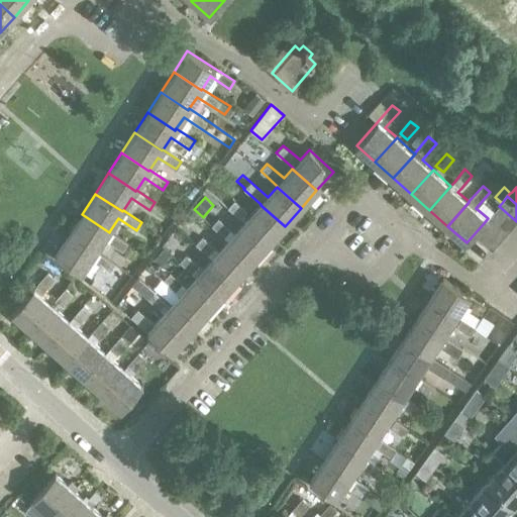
[(240,217),(246,210),(234,200),(228,207),(240,217)]
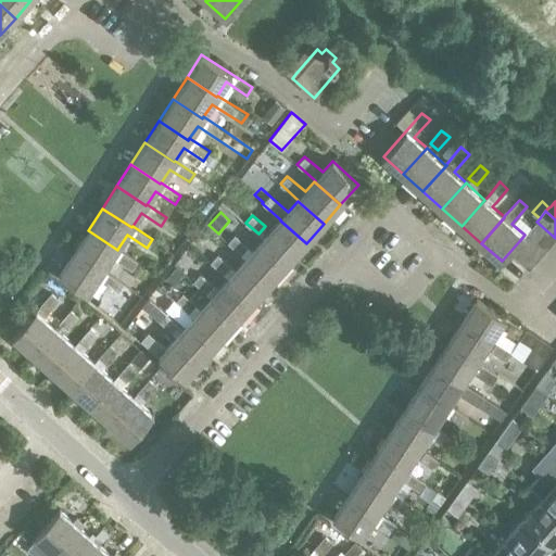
[(280,220),(263,240),(289,263),(306,243),(280,220)]
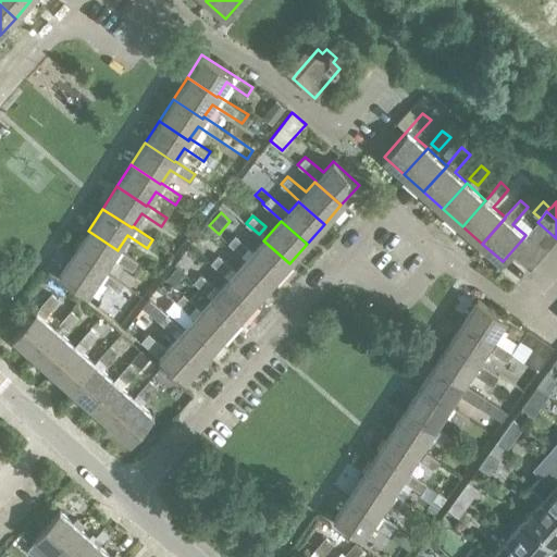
[(556,239),(556,238),(537,222),(529,232),(548,249),(556,239)]
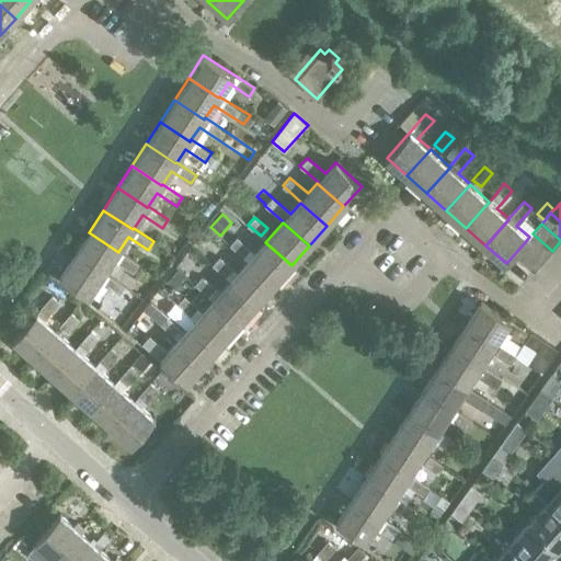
[(118,252),(89,232),(75,254),(104,274),(105,272),(114,260),(134,272),(139,263),(119,250),(118,252)]
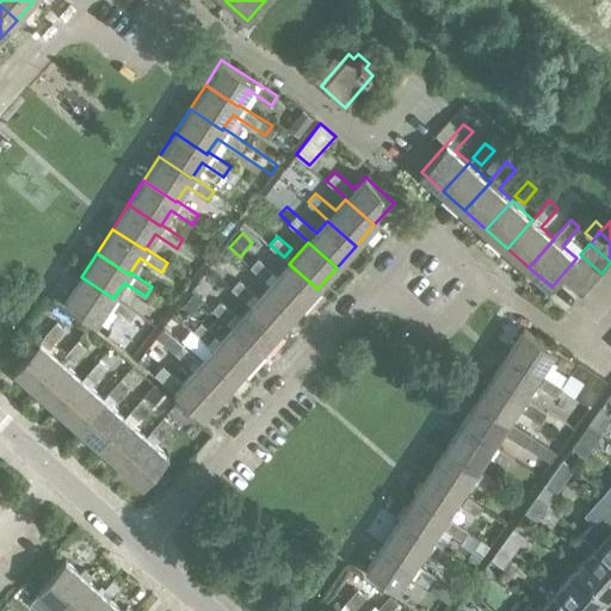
[(602,273),(580,254),(576,258),(571,265),(592,284),(602,273)]
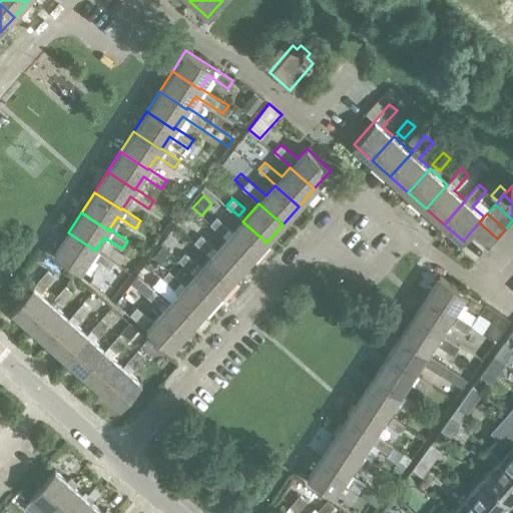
[(242,221),(233,230),(216,216),(210,223),(227,238),(226,238),(250,261),(267,242),(242,221)]
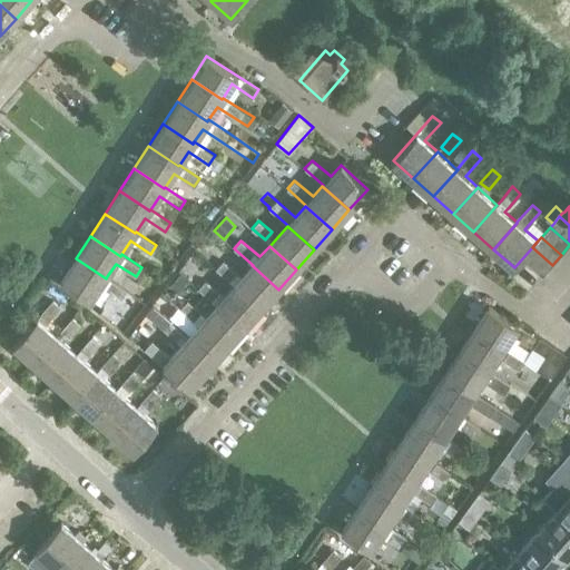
[(543,276),(552,265),(532,247),(523,257),(543,276)]
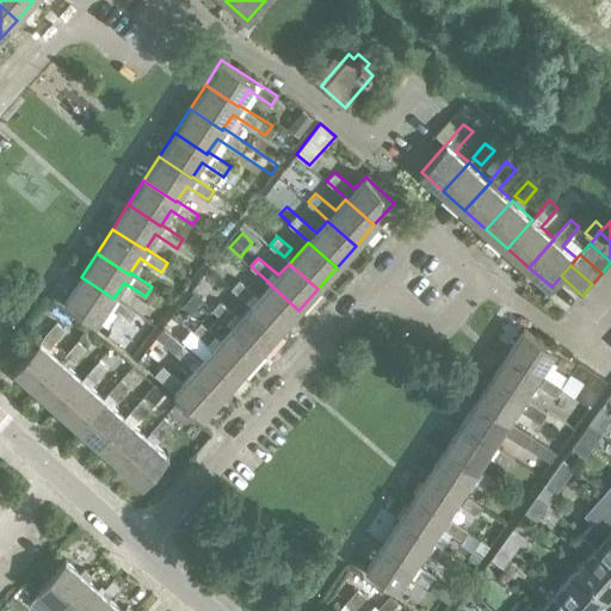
[(113,298),(81,277),(65,302),(98,323),(109,307),(129,320),(136,310),(115,296),(113,298)]
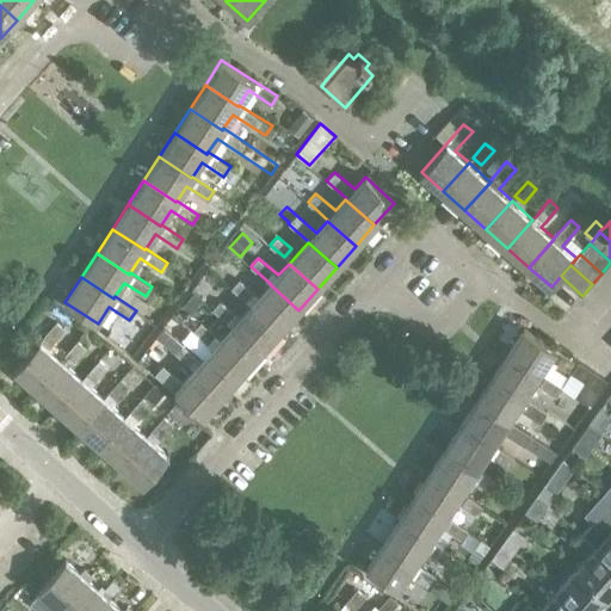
[(246,300),(253,291),(239,278),(232,288),(246,300)]
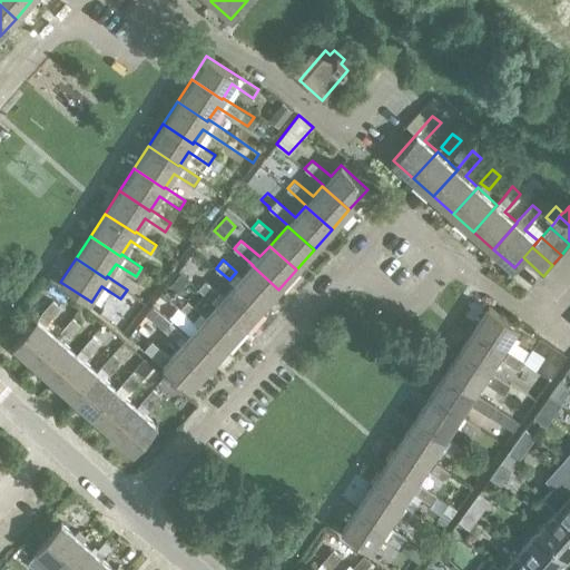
[(252,265),(234,285),(261,310),(278,290),(252,265)]
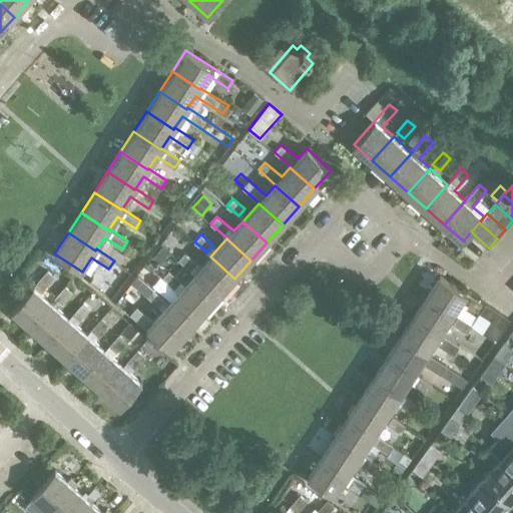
[(159,263),(168,253),(161,247),(152,257),(159,263)]
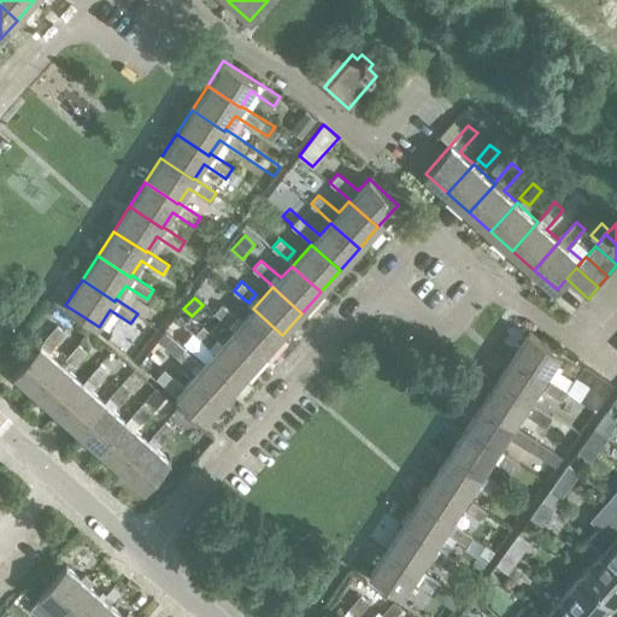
[(253,309),(242,321),(222,303),(215,312),(235,329),(234,330),(263,357),(282,335),(253,309)]
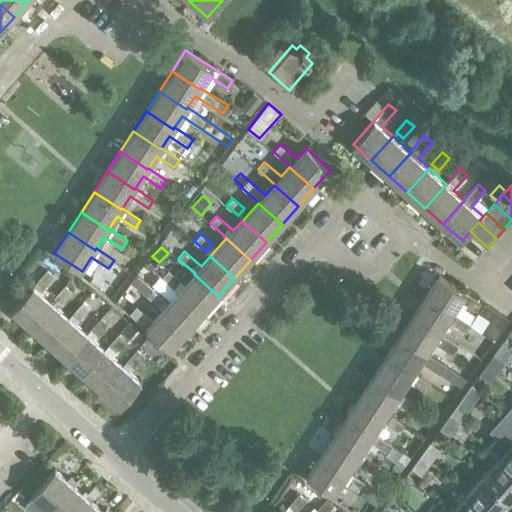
[(139,270),(153,287),(164,278),(149,262),(139,270)]
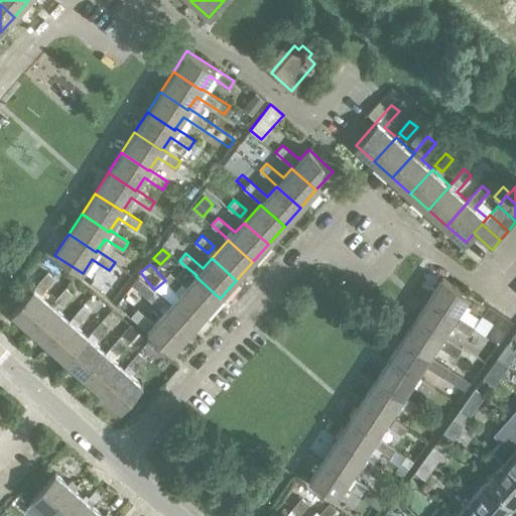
[(196,276),(186,286),(169,271),(163,278),(179,294),(204,315),(220,298),(196,276)]
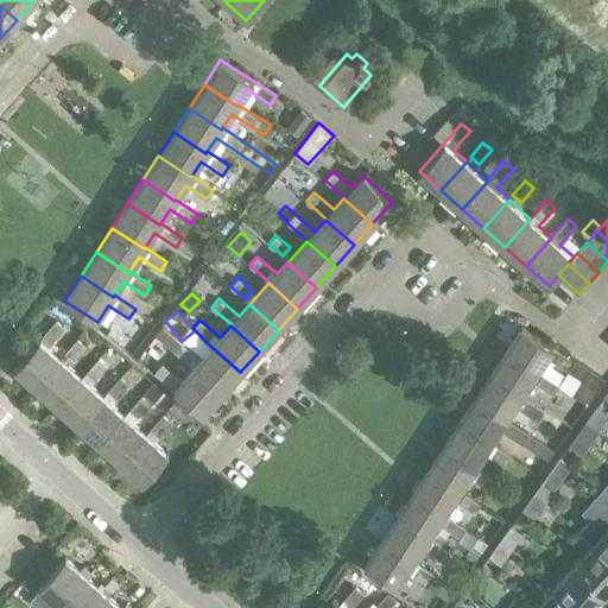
[(59,358),(48,347),(64,327),(57,321),(14,368),(35,386),(59,358)]
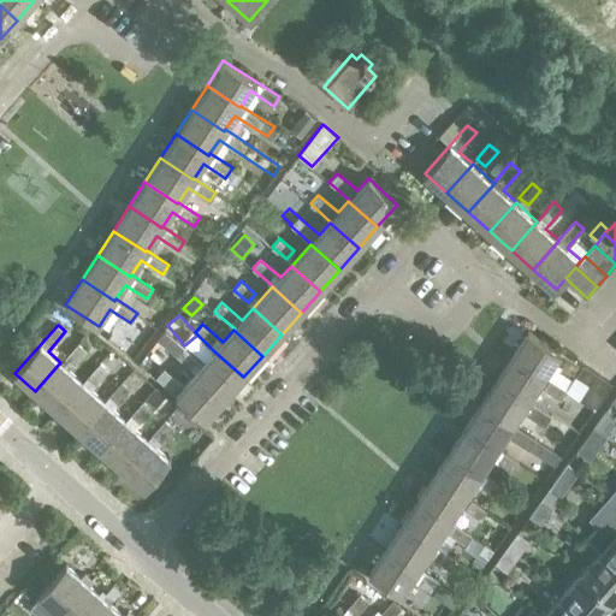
[(528,330),(511,355),(544,377),(555,361),(561,365),(576,375),(588,383),(579,398),(594,408),(612,383),(582,363),(581,365),(567,355),(561,351),(528,330)]
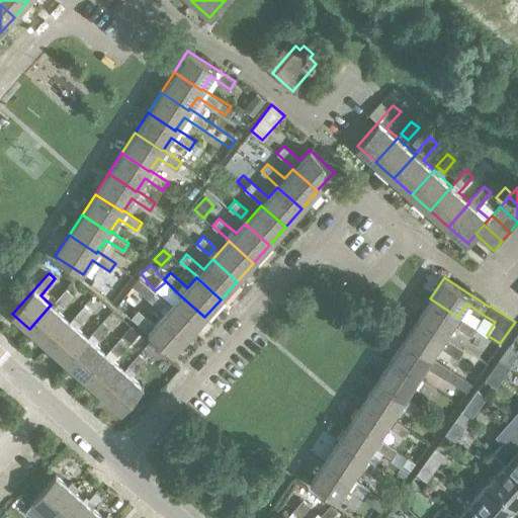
[(63,307),(74,294),(66,287),(55,300),(63,307)]
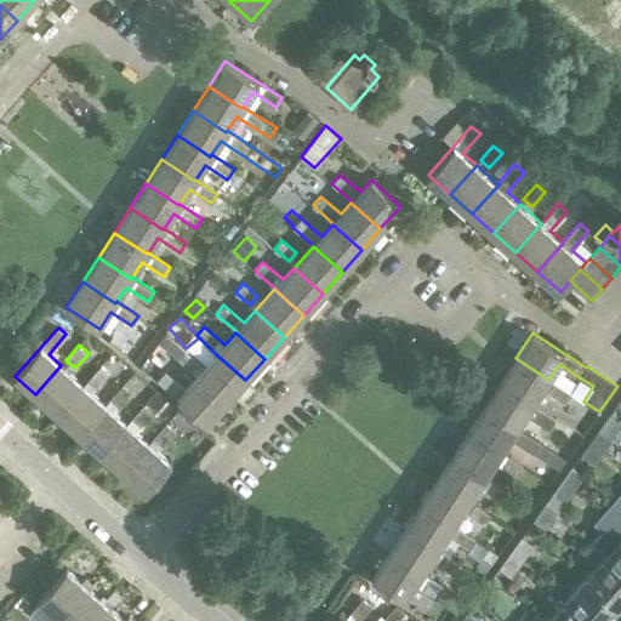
[(192,370),(199,362),(184,348),(177,358),(192,370)]
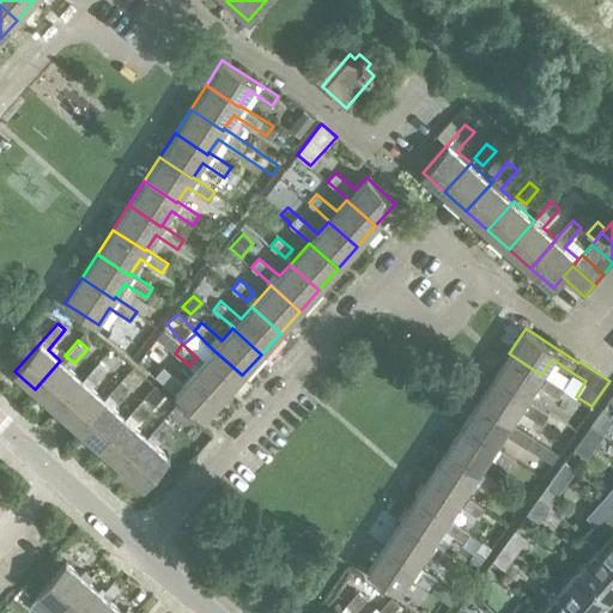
[(213,350),(195,371),(224,396),(242,375),(213,350)]
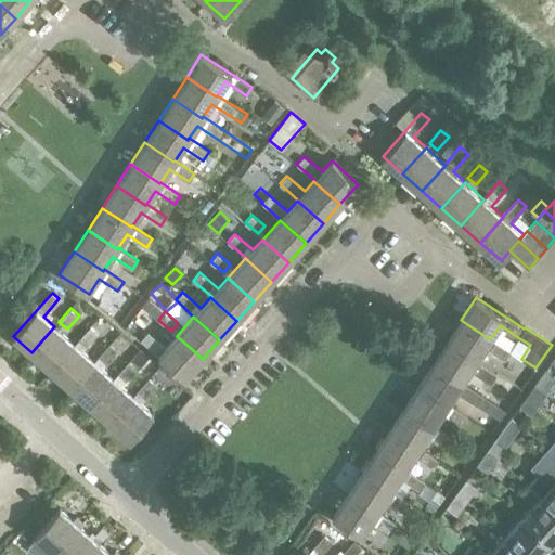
[(461,320),(447,341),(476,361),(477,360),(490,339),(461,320)]
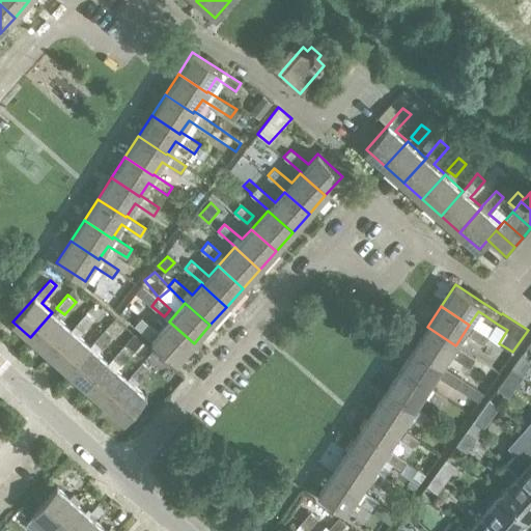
[(89,345),(79,336),(93,318),(86,311),(71,329),(49,354),(67,370),(89,345)]
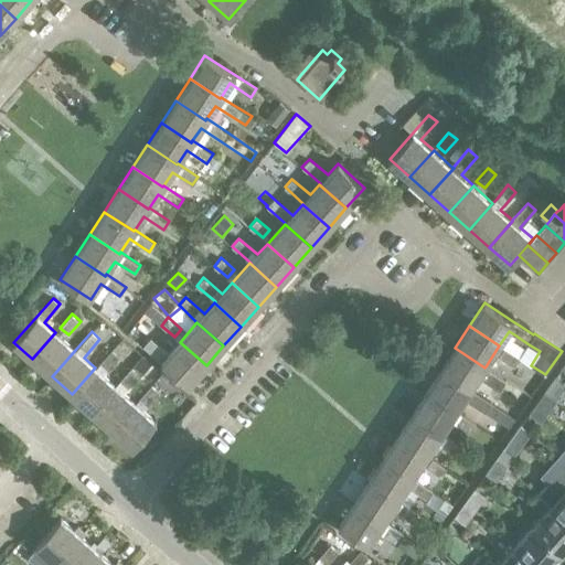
[(52,376),(75,350),(55,332),(32,359),(33,361),(52,376)]
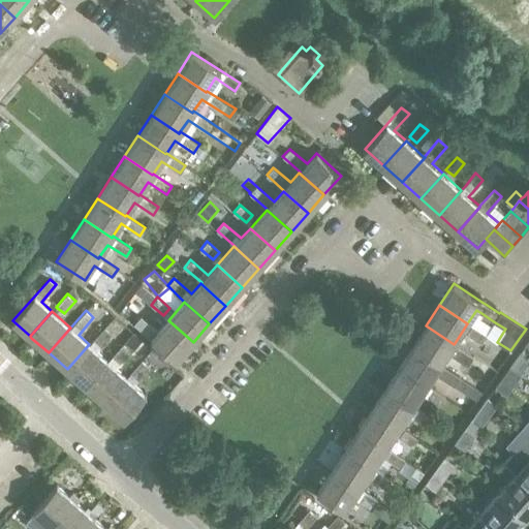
[(168,320),(158,332),(139,316),(133,323),(151,339),(176,362),(193,342),(168,320)]
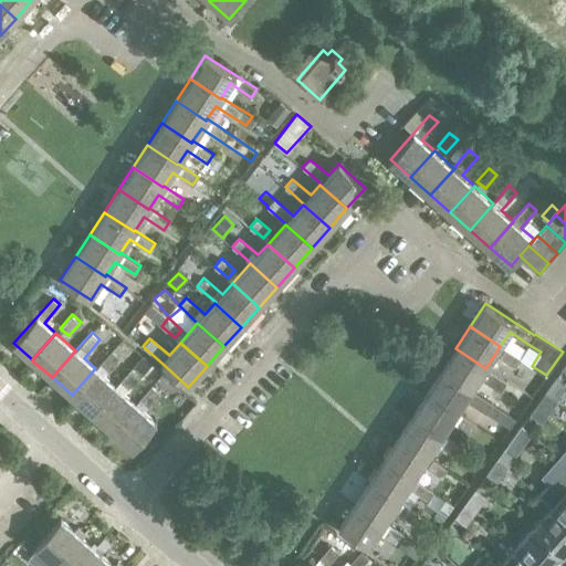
[(456,348),(441,370),(471,390),(472,389),(480,376),(501,389),(506,380),(486,367),(485,368),(456,348)]
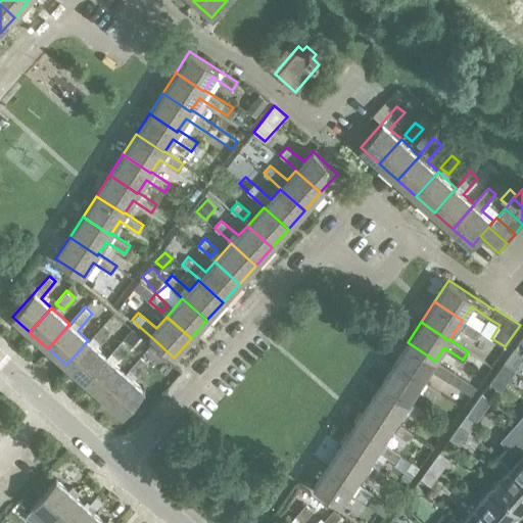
[(476,338),(481,330),(467,322),(462,330),(476,338)]
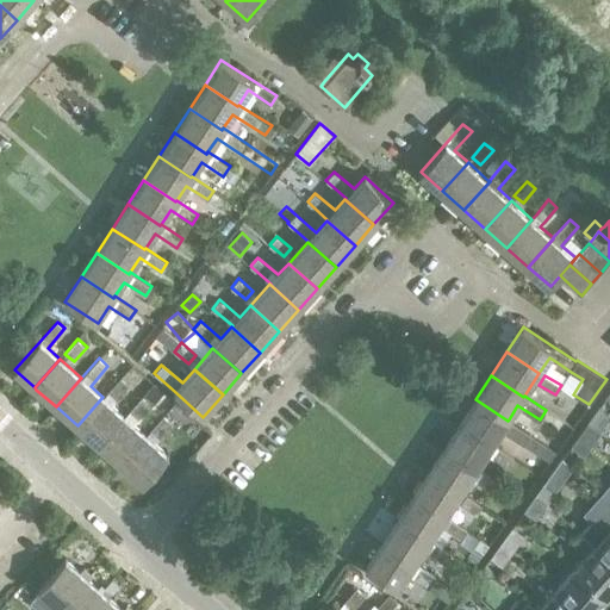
[(124,416),(111,405),(129,385),(120,378),(103,397),(78,425),(98,444),(124,416)]
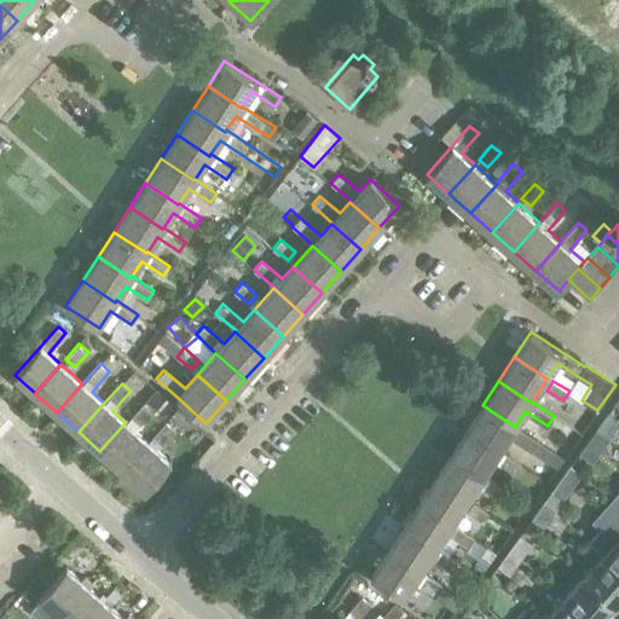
[(156,410),(167,399),(156,389),(146,400),(156,410)]
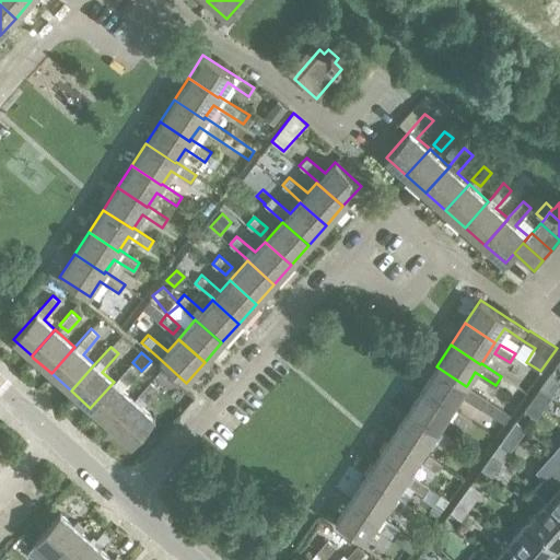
[(133,399),(123,389),(138,371),(130,363),(114,382),(90,408),(111,426),(133,399)]
